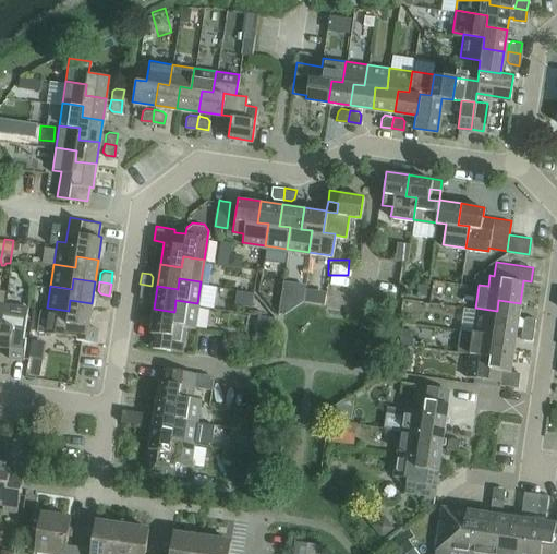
[(344,302),(346,282),(327,281),(326,301),(344,302)]
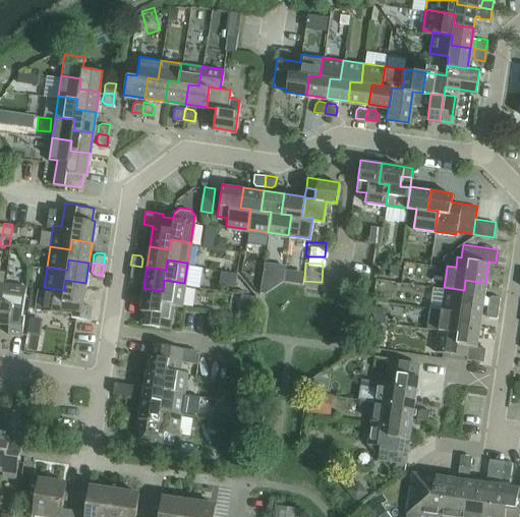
[(237,283),(237,271),(224,270),(223,283),(237,283)]
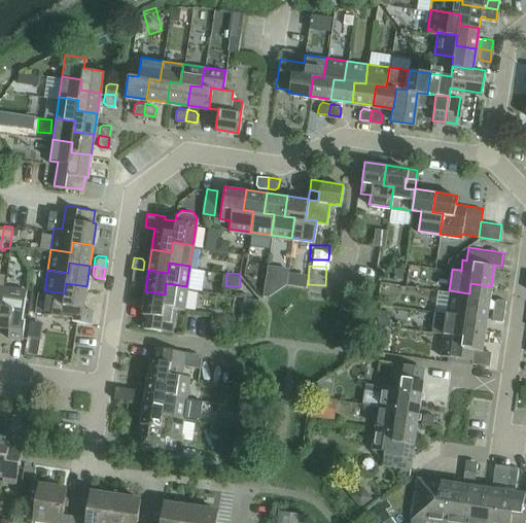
[(65,293),(44,290),(41,312),(72,317),(72,319),(90,322),(92,309),(83,307),(86,286),(66,283),(65,293)]
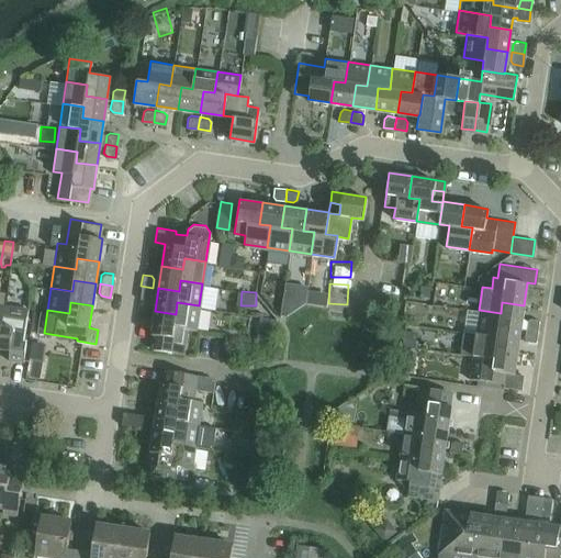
[(176,314),(155,311),(150,334),(154,334),(152,348),(182,353),(186,327),(195,328),(199,305),(177,302),(176,314)]
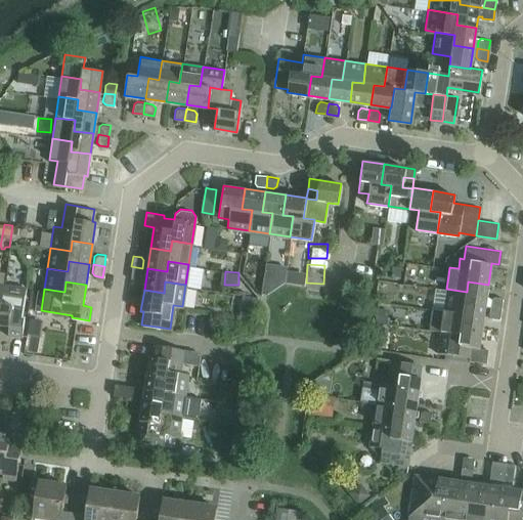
[(434,287),(431,308),(464,312),(465,302),(485,305),(488,285),(468,282),(467,292),(446,289),(434,287)]
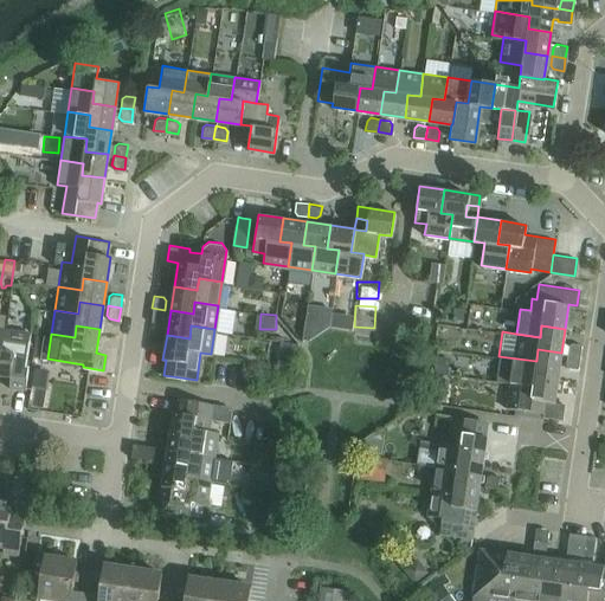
[(30,331),(5,328),(1,350),(0,350),(0,373),(11,375),(8,386),(24,388),(27,368),(24,367),(30,331)]
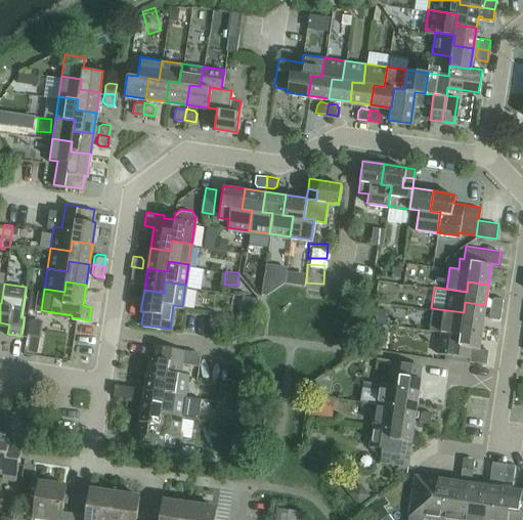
[(490,298),(489,306),(500,307),(502,297),(493,295),(490,298)]
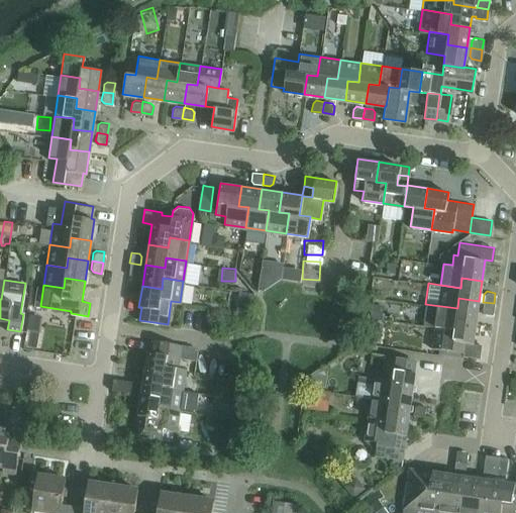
[(457,308),(425,304),(422,324),(434,326),(454,328),(455,318),(476,321),(479,301),(458,298),(457,308)]
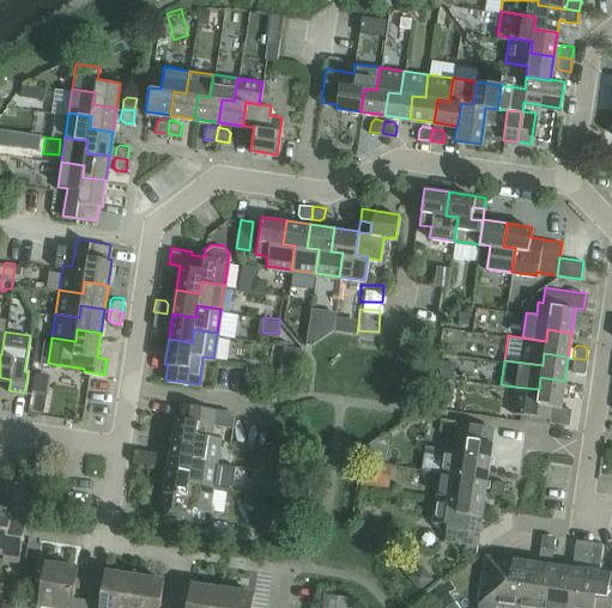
[(586,359),(573,358),(571,366),(574,370),(583,372),(586,359)]
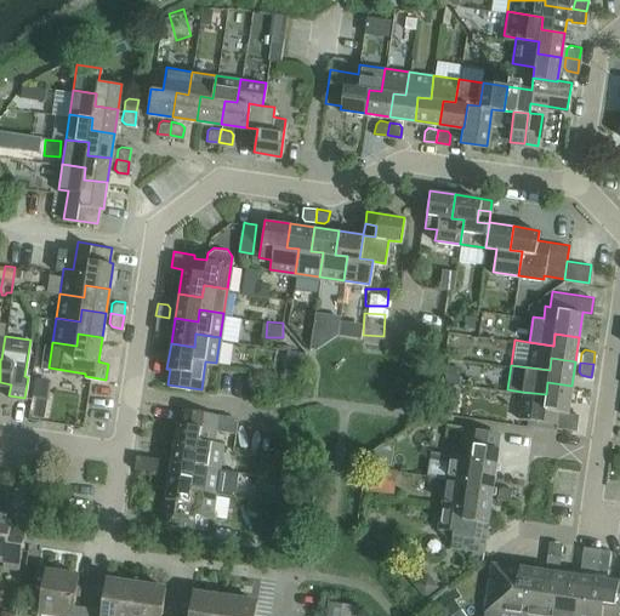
[(546,394),(522,392),(518,416),(556,422),(555,426),(575,428),(578,412),(568,411),(572,386),(547,382),(546,394)]
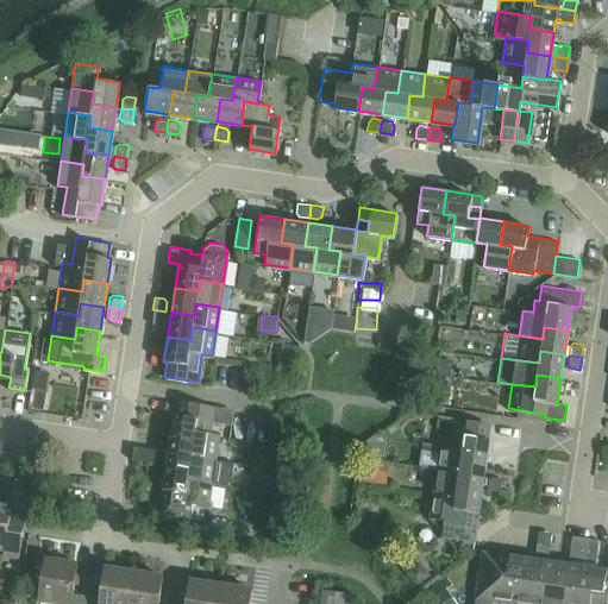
[(229,407),(212,404),(180,400),(177,415),(174,414),(169,439),(193,442),(190,454),(214,458),(218,433),(208,432),(211,420),(231,423),(232,415),(232,413),(229,407)]
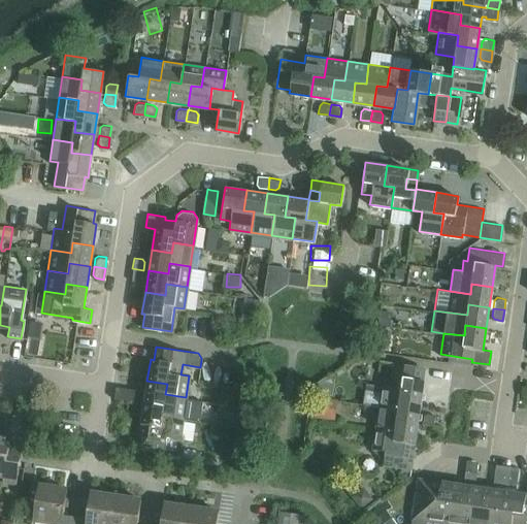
[(381,384),(377,405),(398,408),(399,398),(420,401),(423,380),(419,380),(421,366),(393,362),(389,386),(381,384)]
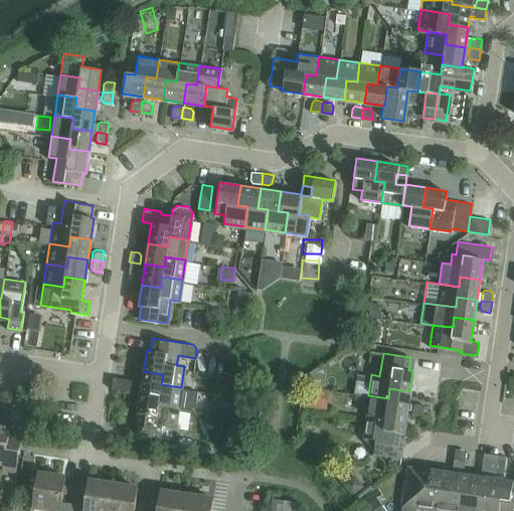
[(163,374),(143,371),(140,391),(160,394),(158,404),(178,407),(181,387),(161,384),(163,374)]
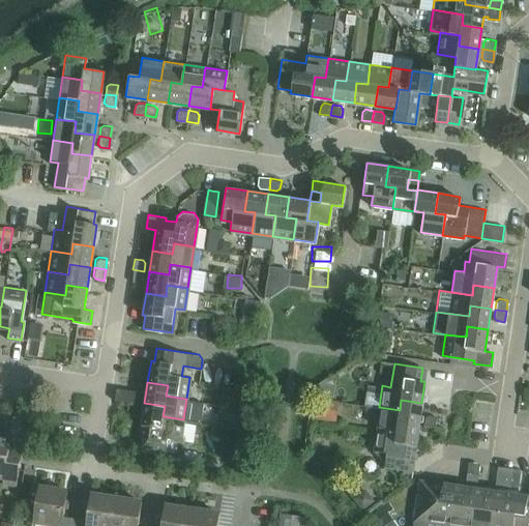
[(333,417),(335,402),(312,400),(311,414),(333,417)]
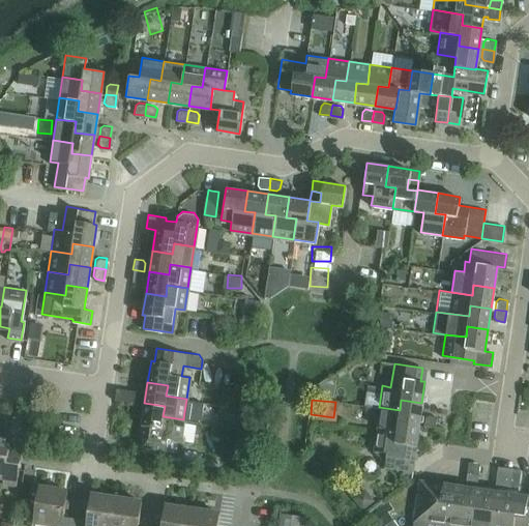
[(400,410),(379,407),(376,429),(397,431),(398,420),(418,424),(421,403),(401,400),(400,410)]
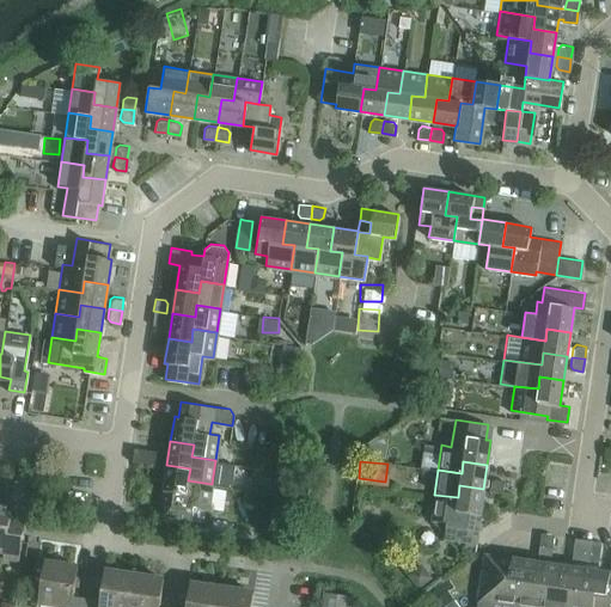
[(190,468),(166,465),(159,517),(190,522),(193,507),(208,509),(212,484),(188,480),(190,468)]
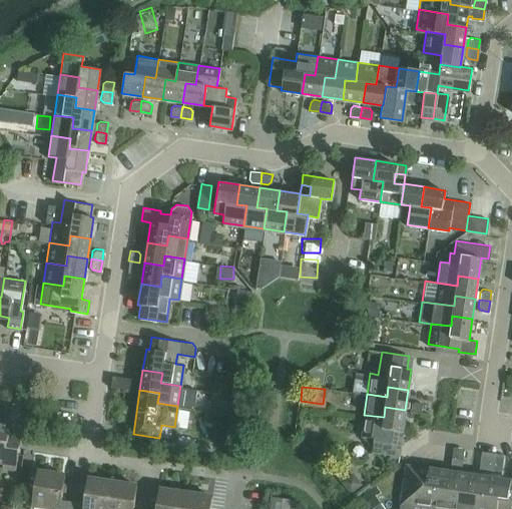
[(409,411),(420,412),(422,402),(414,400),(411,403),(409,411)]
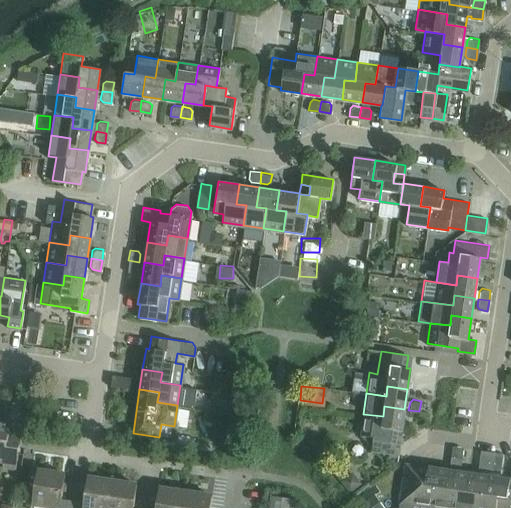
[(383,416),(363,414),(360,434),(373,436),(371,449),(398,453),(404,409),(384,406),(383,416)]
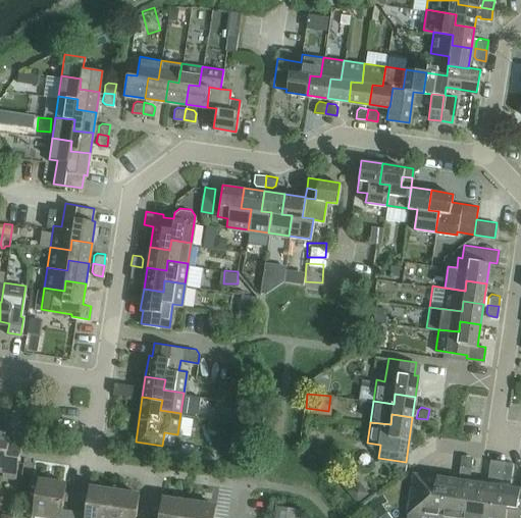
[(9,429),(0,427),(0,468),(2,469),(2,474),(15,476),(18,451),(6,450),(9,429)]
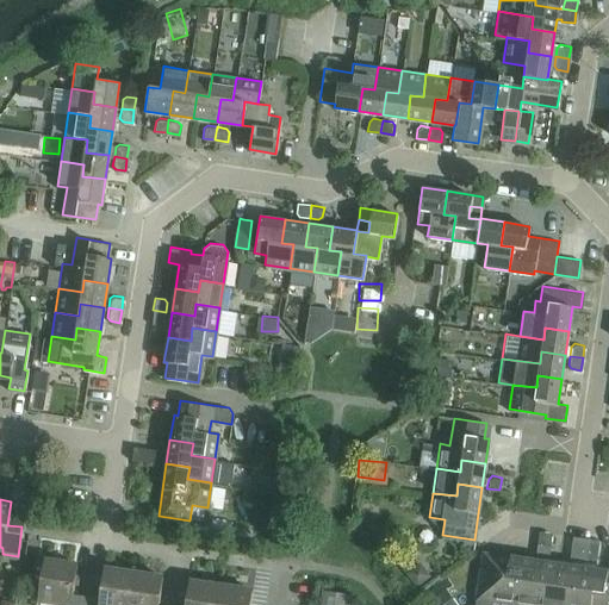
[(552,531),(539,530),(535,553),(545,555),(548,552),(552,531)]
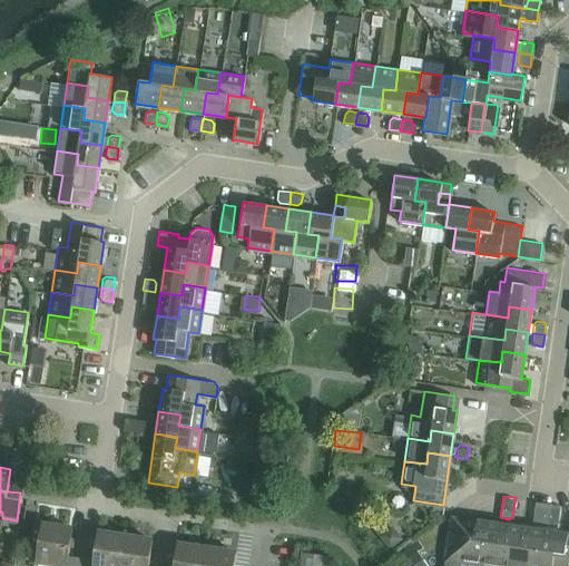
[(507,546),(503,565),(527,565),(529,549),(541,550),(545,524),(548,503),(535,500),(531,523),(533,523),(533,527),(521,526),(518,547),(507,546)]
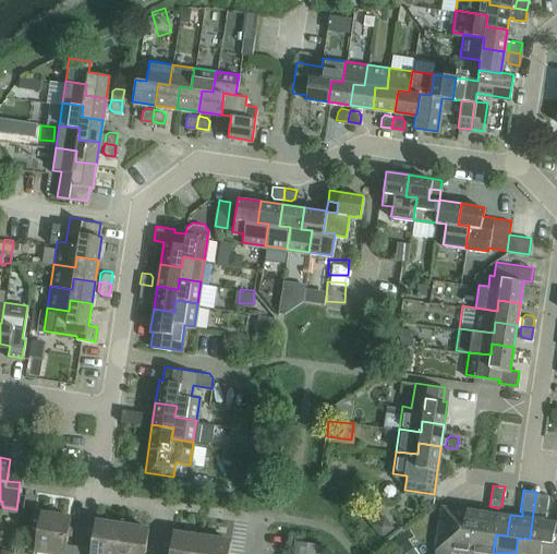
[(518,538),(516,553),(539,553),(541,541),(552,543),(552,546),(556,548),(556,526),(555,526),(555,521),(543,519),(544,515),(545,515),(548,493),(536,492),(533,513),(530,539),(518,538)]
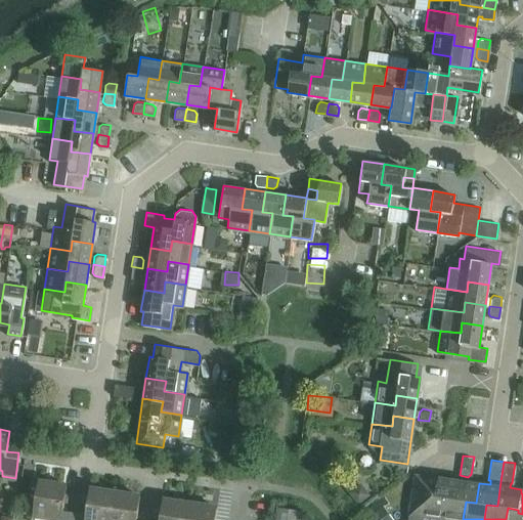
[(413,473),(409,501),(406,519),(441,519),(442,518),(445,499),(455,500),(459,480),(413,473)]
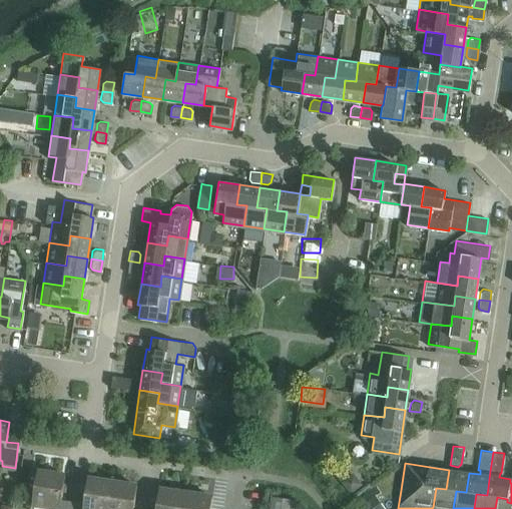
[(37,469),(37,472),(29,470),(26,490),(34,491),(32,505),(48,507),(47,508),(70,508),(72,500),(60,498),(64,473),(37,469)]
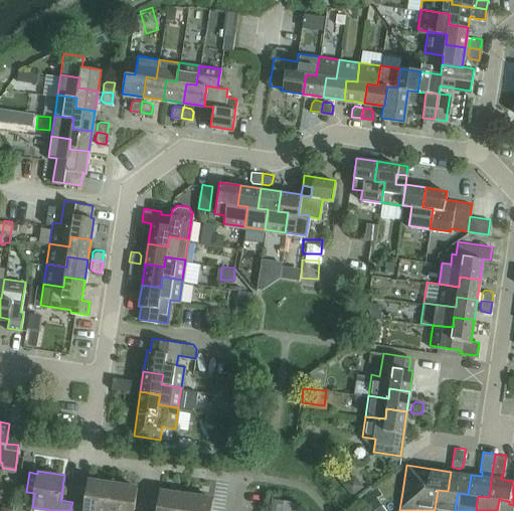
[(471,475),(451,472),(448,491),(438,490),(435,509),(446,510),(455,510),(458,493),(468,494),(471,475)]
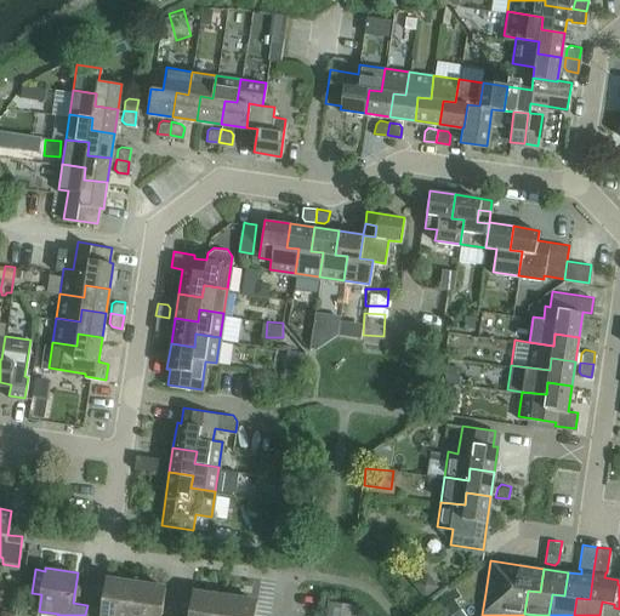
[(87,605),(85,615),(130,615),(135,581),(106,577),(102,608),(87,605)]
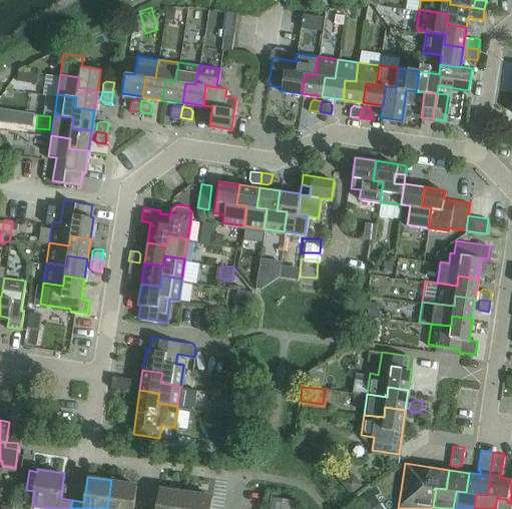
[(111,480),(107,508),(134,508),(132,508),(135,484),(111,480)]
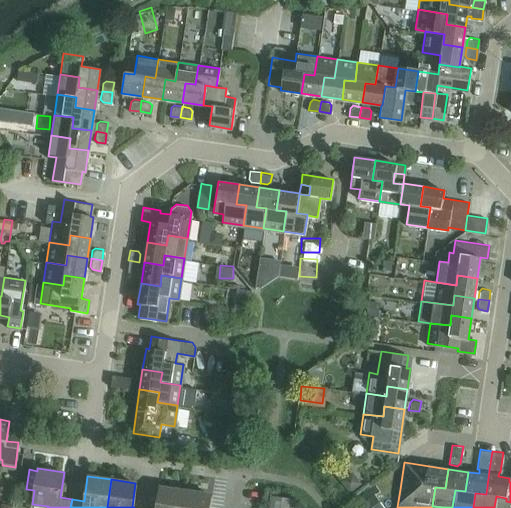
[(374,493),(379,489),(374,483),(352,498),(359,507),(383,507),(384,507),(374,493)]
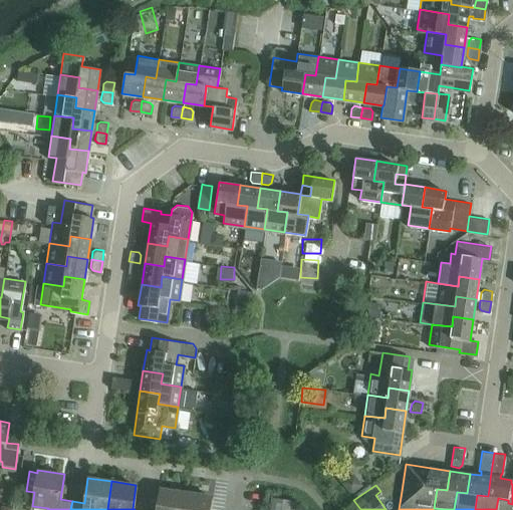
[(156,509),(183,509),(186,492),(160,488),(156,509)]
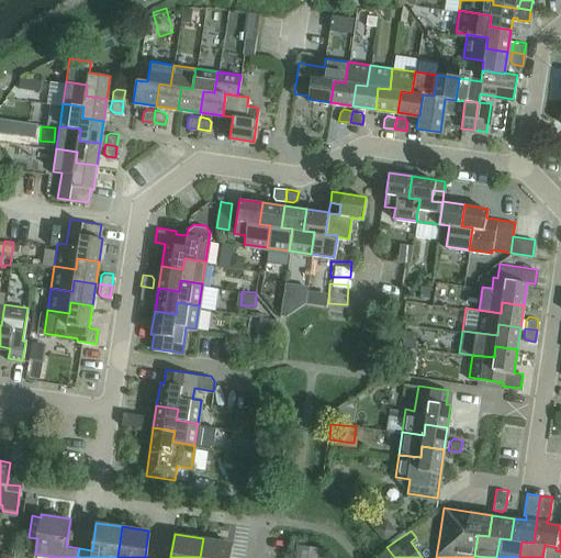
[(203,538),(200,557),(228,557),(232,543),(203,538)]
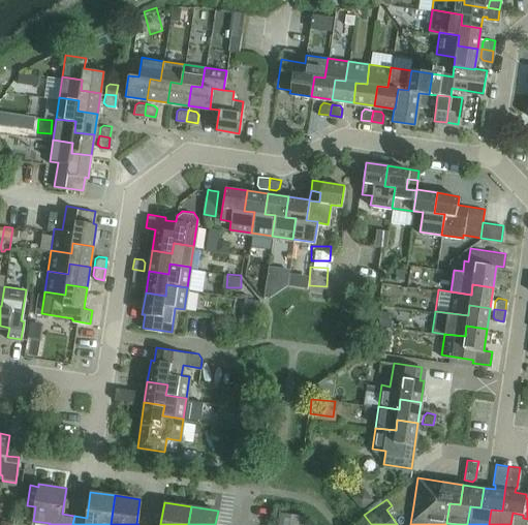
[(302,524),(304,515),(278,511),(276,524),(302,524)]
